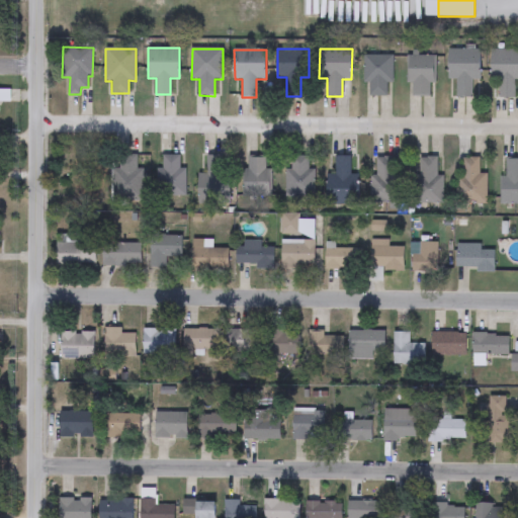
[(449,50),(481,50),(481,80),(472,80),(472,97),(455,97),(456,79),(449,79),(449,50)]
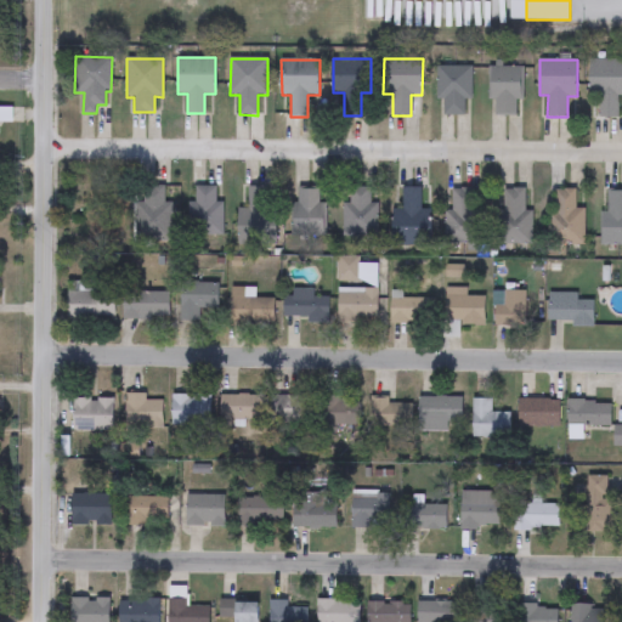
[(591,97),(591,60),(621,60),(621,96),(618,96),(618,117),(598,117),(598,97),(591,97)]
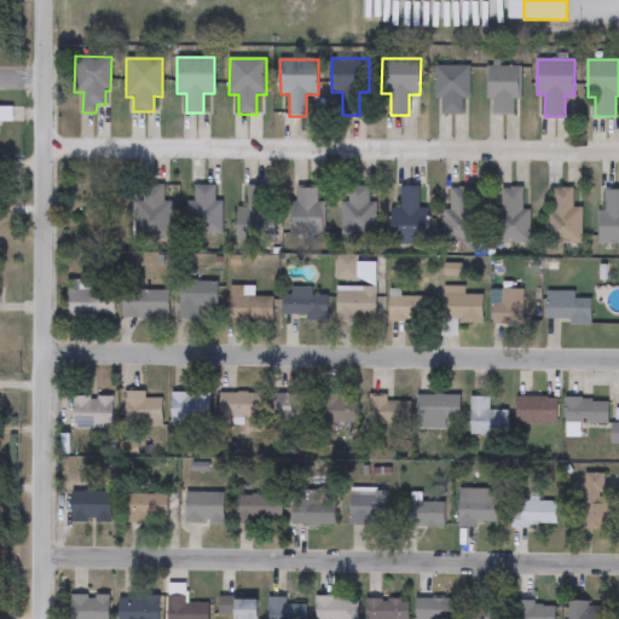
[(489,67),(521,67),(521,99),(515,99),(515,114),(489,114),(489,67)]
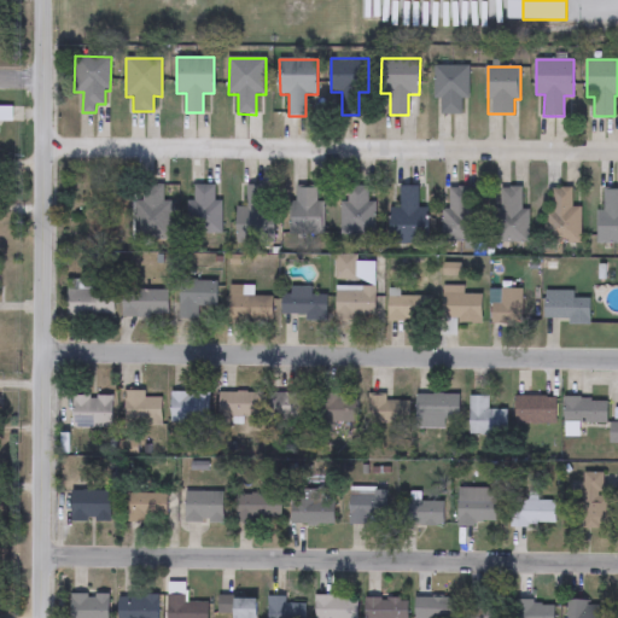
[(468,99),(461,99),(461,115),(441,115),(441,100),(435,100),(435,68),(468,68),(468,99)]
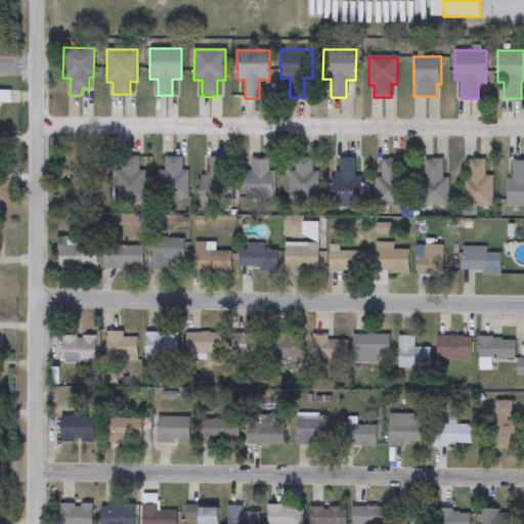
[(9,102),(0,102),(0,89),(9,89),(9,102)]
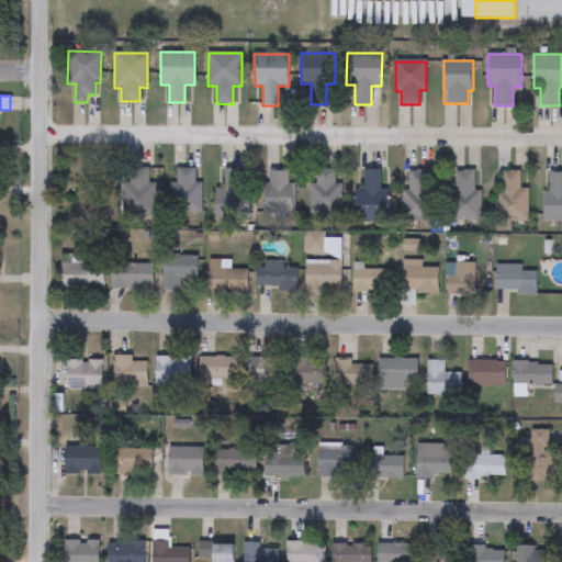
[(155,183),(155,220),(124,220),(124,168),(148,168),(148,183),(155,183)]
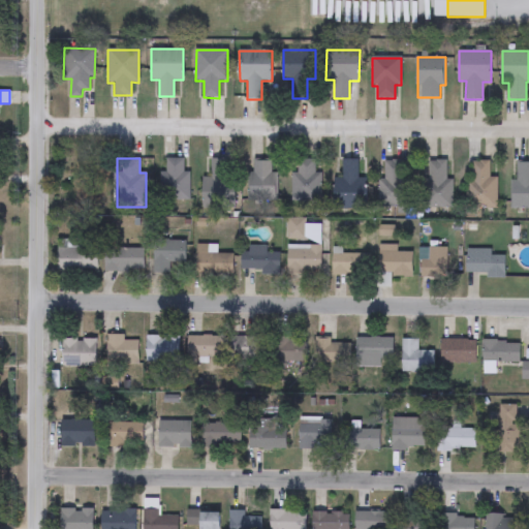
[(190,199),(164,200),(164,158),(184,158),(184,173),(190,173),(190,199)]
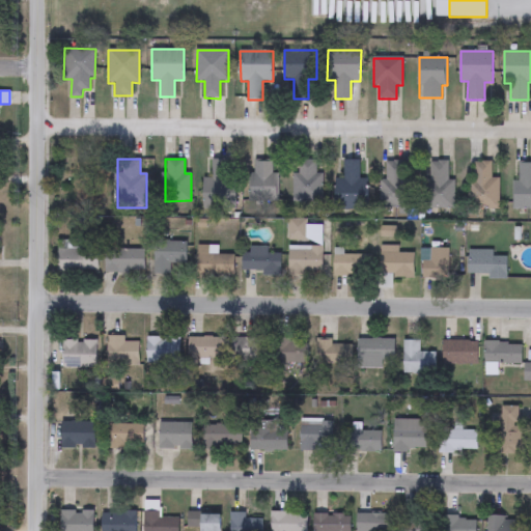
[(227,159),(227,182),(235,182),(236,208),(200,210),(200,179),(213,179),(212,160),(227,159)]
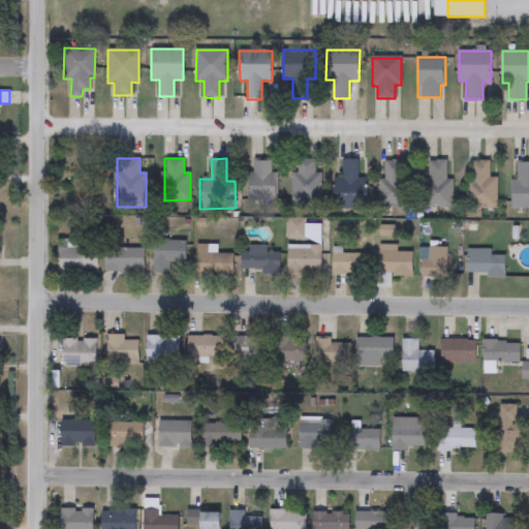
[(359,160),(358,179),(367,179),(366,209),(334,209),(335,179),(342,179),(342,159),(359,160)]
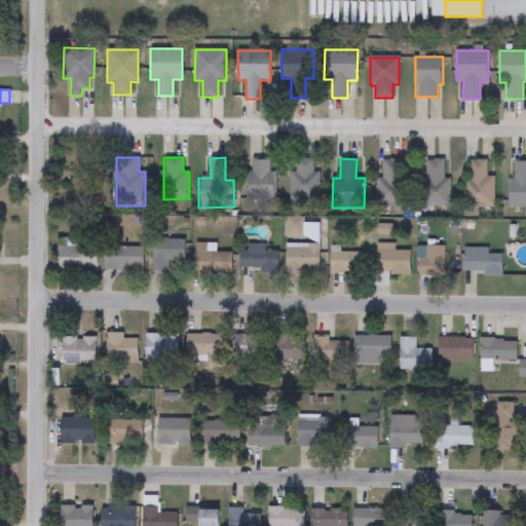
[(313,172),(318,172),(318,200),(293,200),(294,159),(313,159),(313,172)]
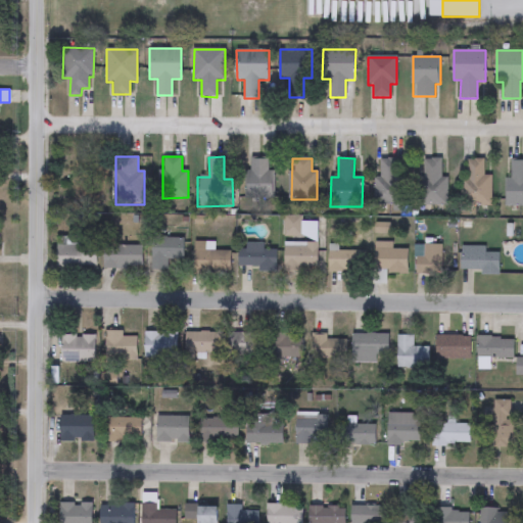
[(405,158),(406,204),(375,205),(374,178),(381,178),(380,159),(405,158)]
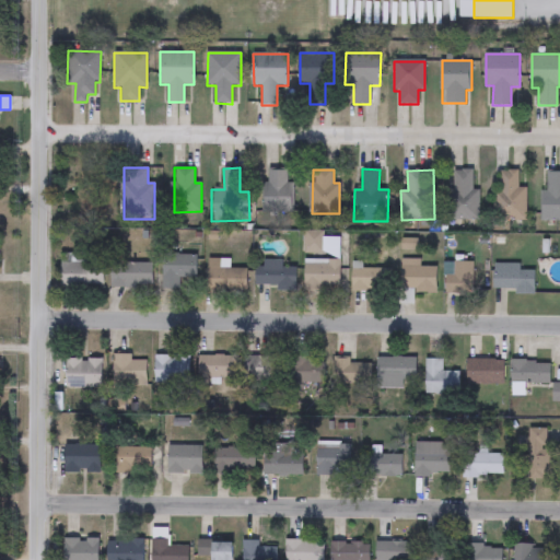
[(473,170),(473,190),(479,190),(479,220),(451,220),(451,170),(473,170)]
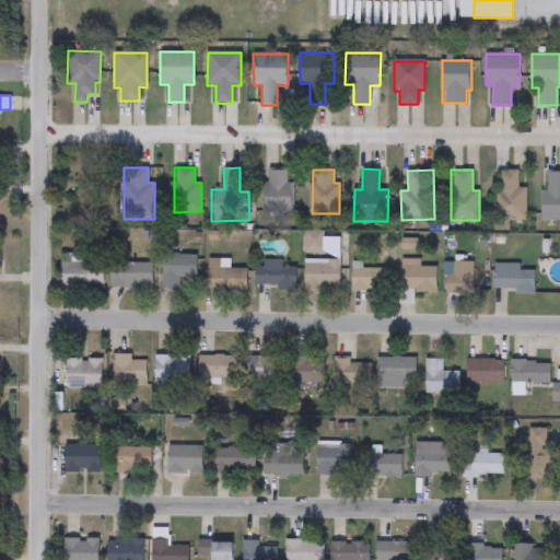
[(263,183),(268,183),(268,171),(288,171),(288,183),(292,183),(292,212),(263,212),(263,183)]
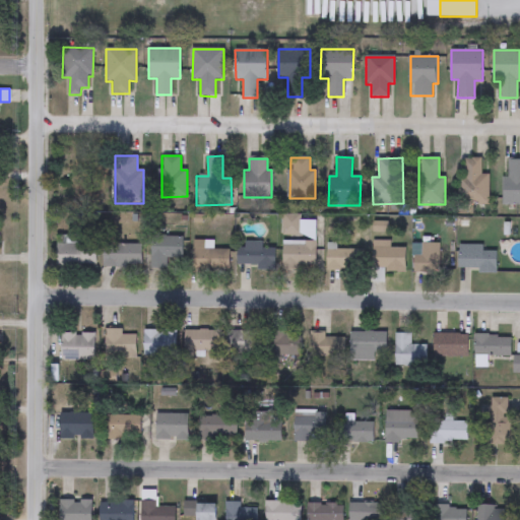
[(489,175),(489,204),(458,204),(458,177),(464,177),(464,158),(481,158),(481,175),(489,175)]
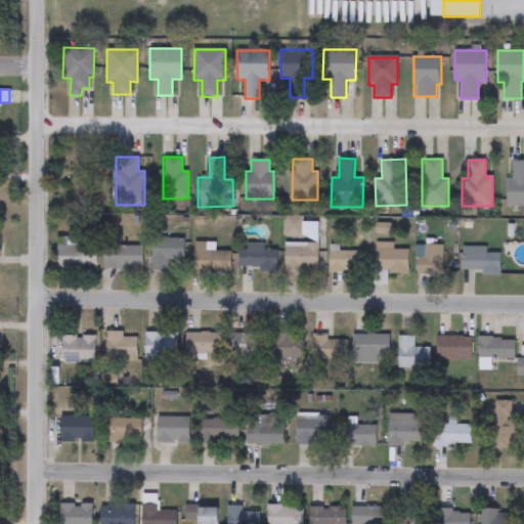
[(523,207),(506,207),(506,178),(512,178),(512,161),(523,161),(523,207)]
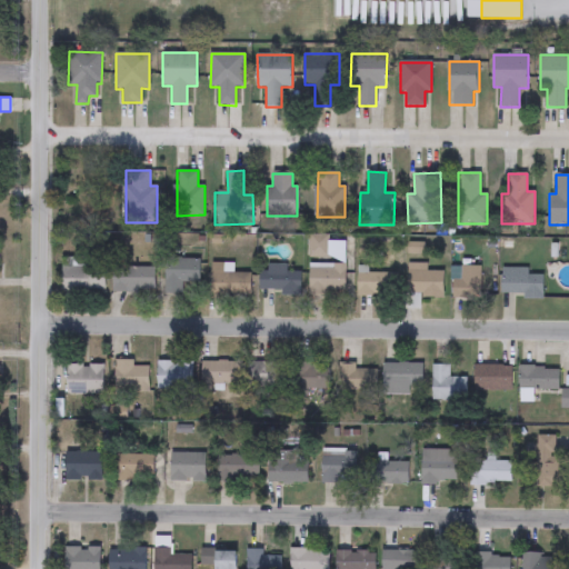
[(183,282),(183,295),(166,295),(166,259),(200,259),(200,282),(183,282)]
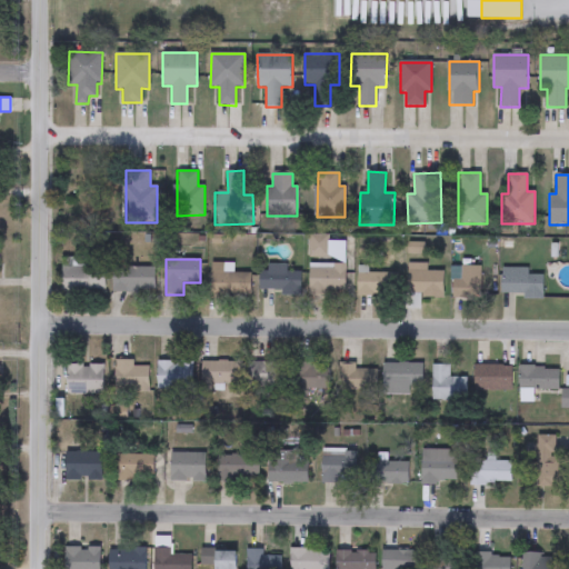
[(233,273),(250,273),(250,297),(211,297),(211,263),(233,263),(233,273)]
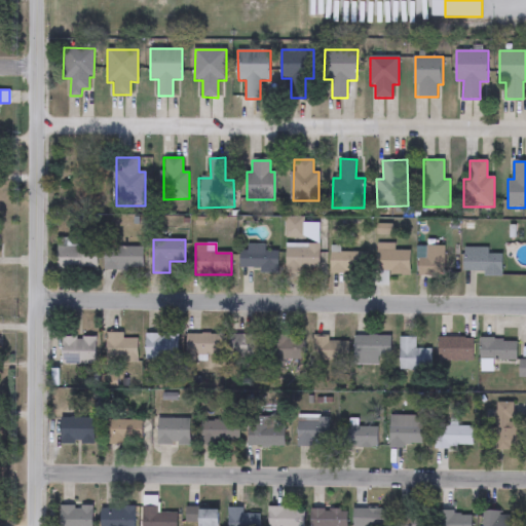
[(266,245),(266,251),(278,251),(278,272),(243,272),(243,245),(266,245)]
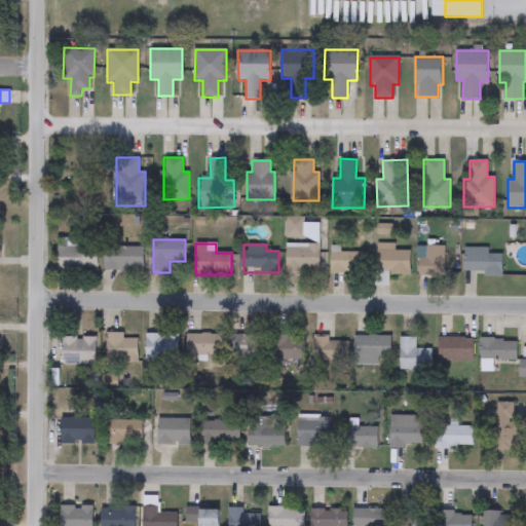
[(320,270),(286,270),(286,245),(320,245),(320,270)]
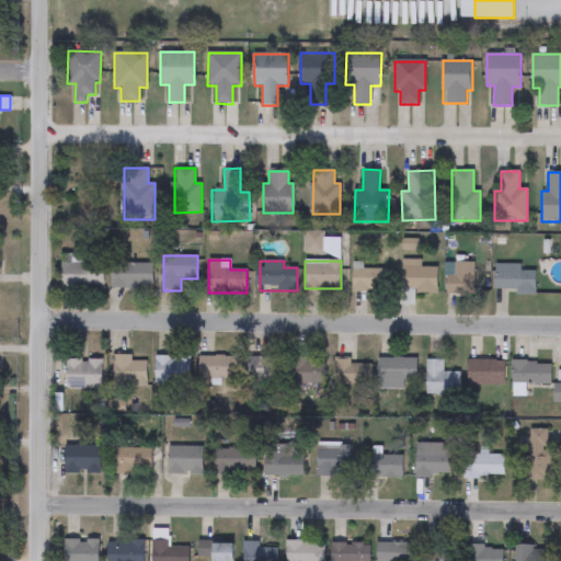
[(422,261),(422,267),(437,267),(437,293),(401,293),(401,261),(422,261)]
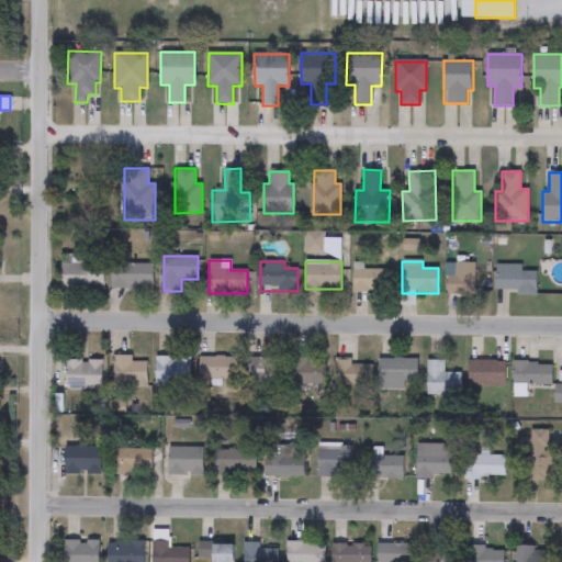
[(103,263),(103,289),(62,289),(62,263),(103,263)]
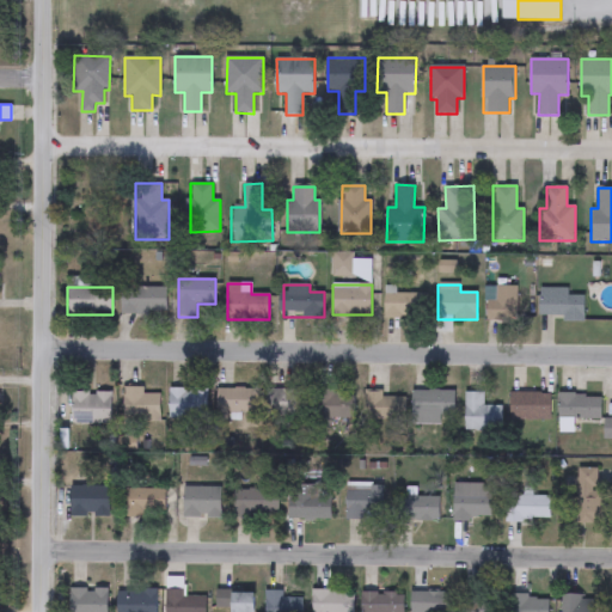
[(515,287),(515,322),(490,322),(490,287),(515,287)]
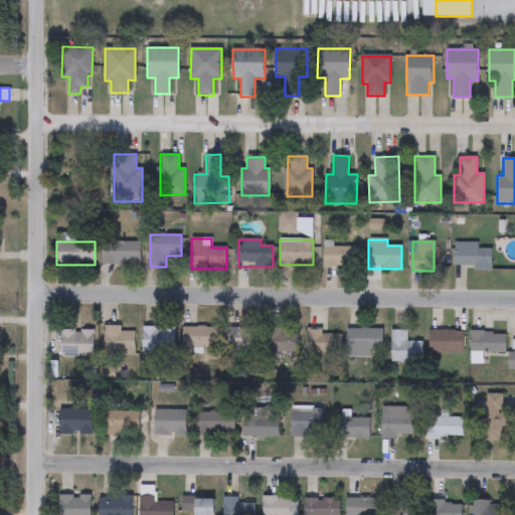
[(141,242),(141,266),(102,266),(102,242),(141,242)]
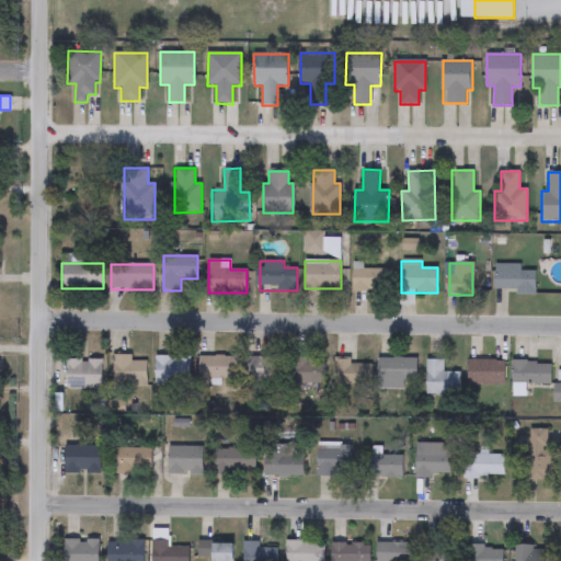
[(536,293),(494,293),(494,266),(522,266),(522,271),(536,271),(536,293)]
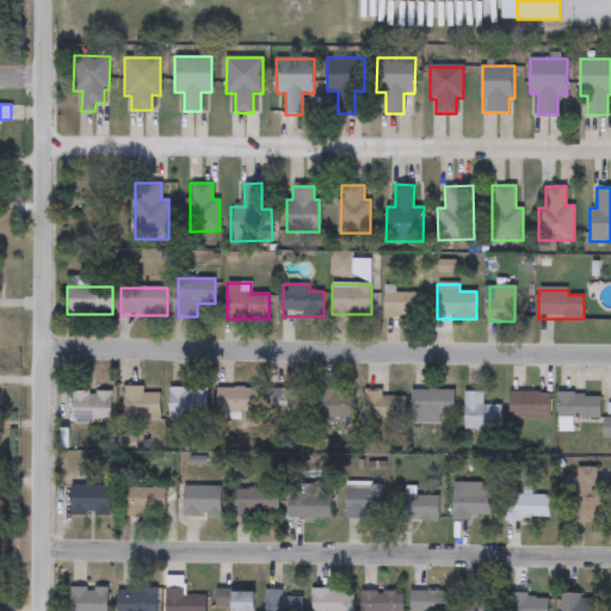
[(383,319),(383,294),(420,294),(420,319),(383,319)]
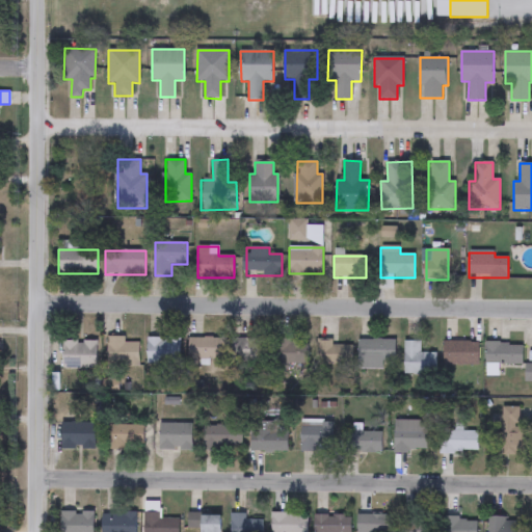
[(126,338),(126,344),(138,344),(138,365),(108,365),(108,338),(126,338)]
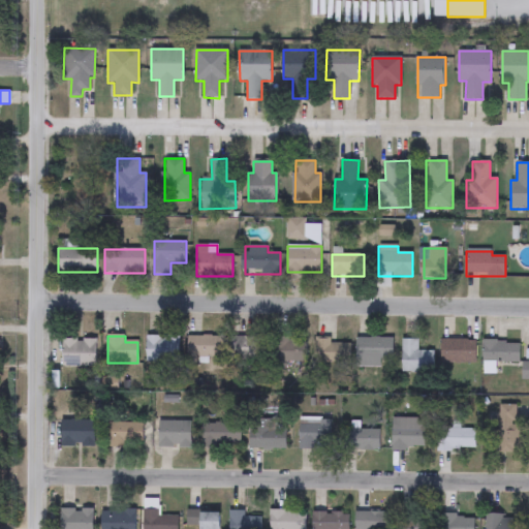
[(146,336),(179,336),(179,363),(146,363),(146,336)]
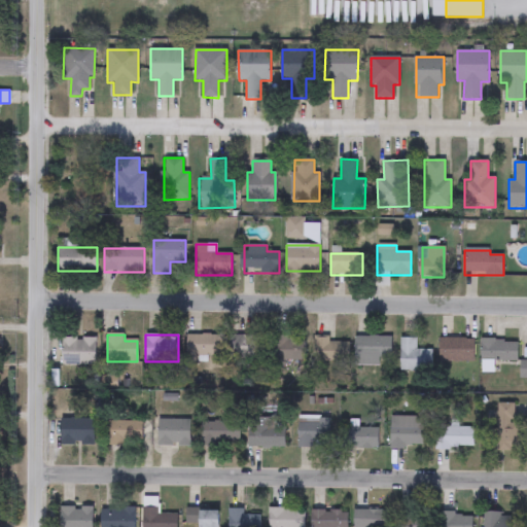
[(223,335),(223,356),(186,356),(186,335),(223,335)]
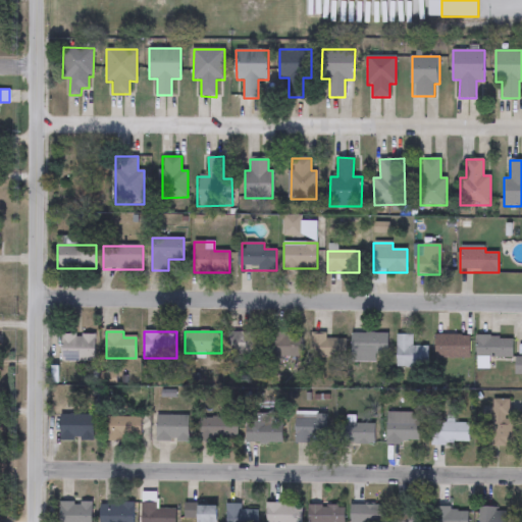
[(261,332),(261,356),(227,356),(227,332),(261,332)]
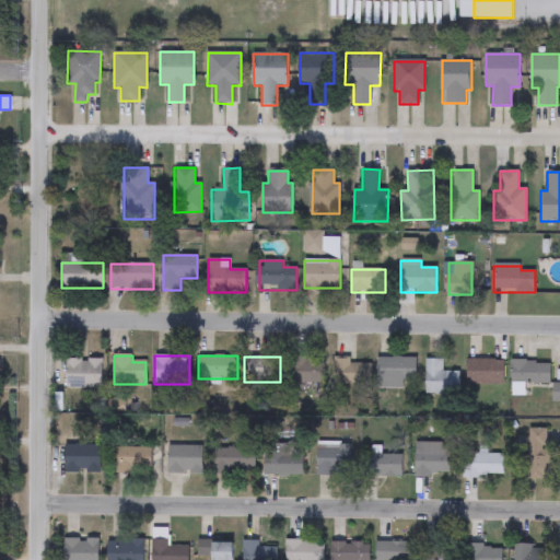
[(289,385),(289,358),(325,358),(325,385),(289,385)]
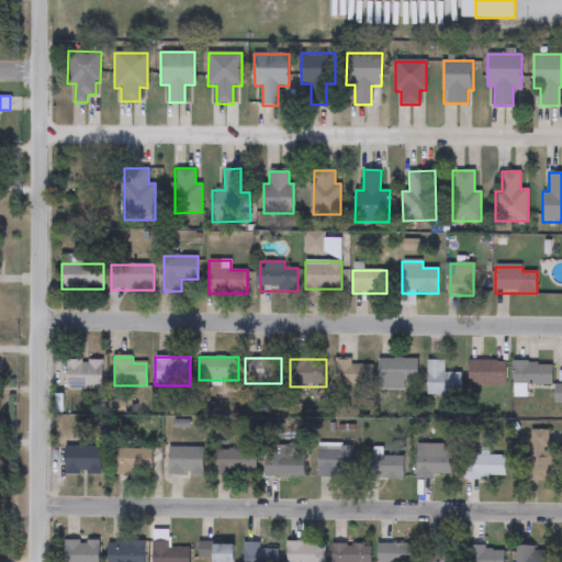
[(380,359),(418,359),(418,388),(380,388),(380,359)]
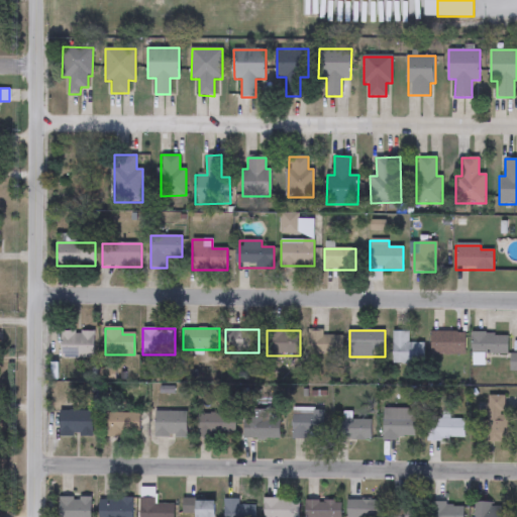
[(94,358),(60,358),(60,332),(94,332),(94,358)]
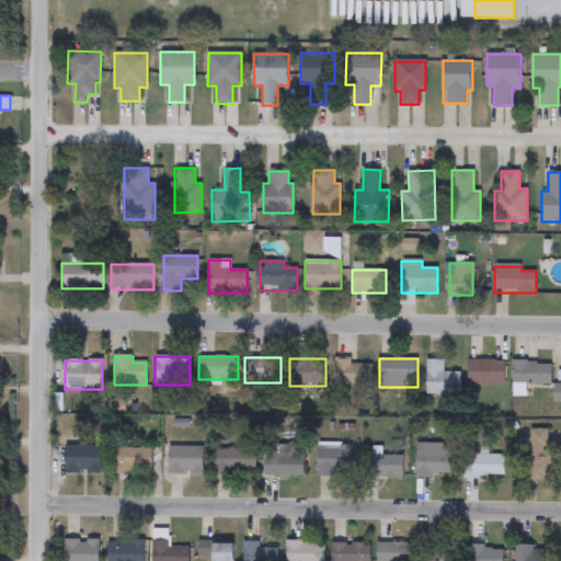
[(460,396),(426,396),(426,361),(443,361),(443,373),(460,373),(460,396)]
